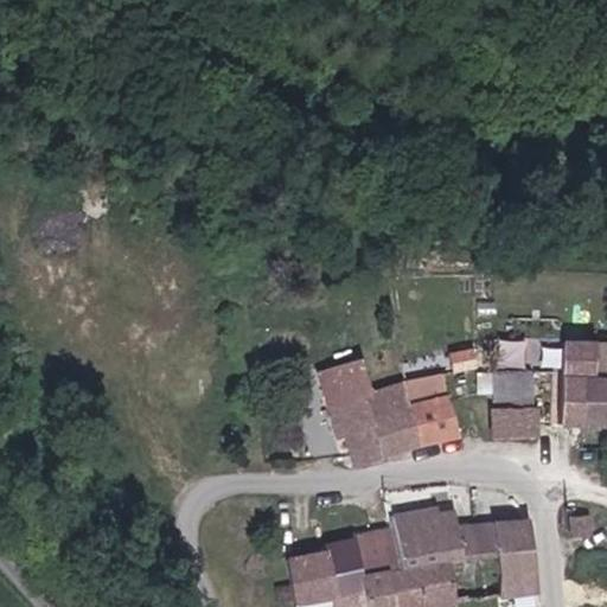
[(560,425),(606,426),(606,372),(594,374),(595,340),(562,339),(560,425)]
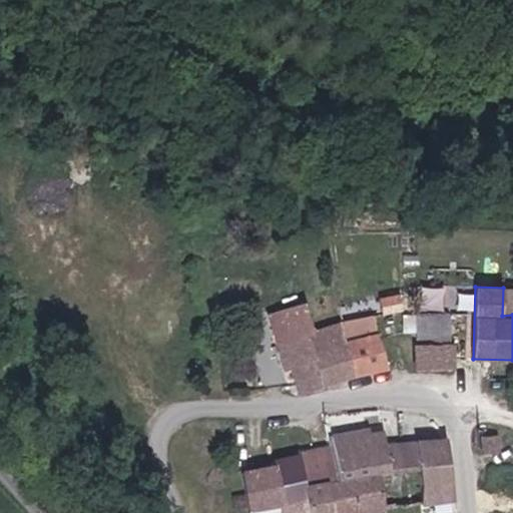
[(305,304),(270,314),(294,398),(386,372),(371,318),(314,334),(305,304)]
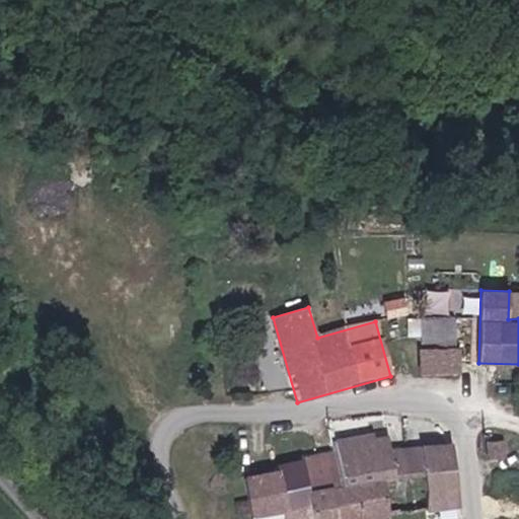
[(455,317),(422,318),(422,344),(455,343),(455,317)]
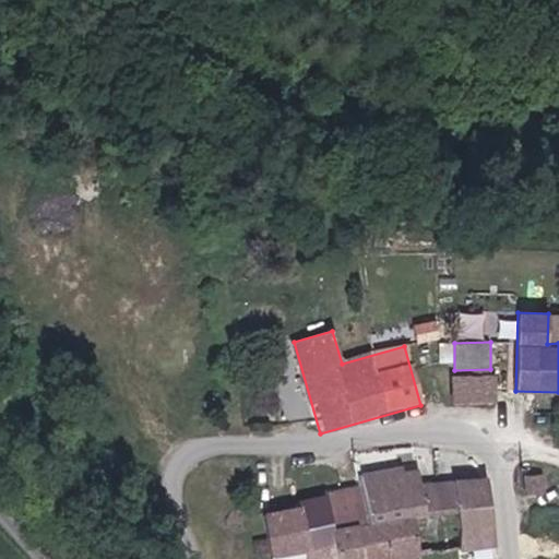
[(494,376),(455,378),(456,404),(495,402),(494,376)]
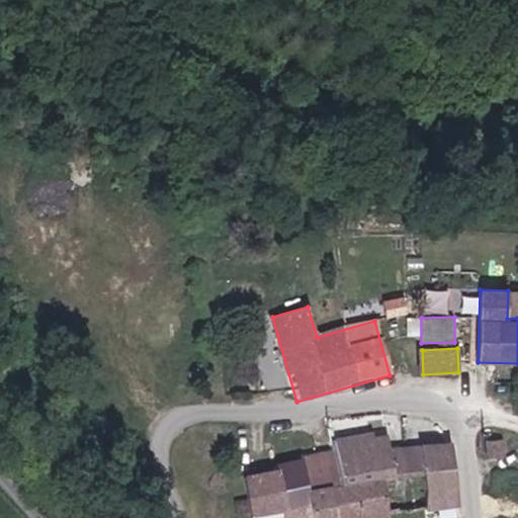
[(248,517),(392,517),(384,457),(403,456),(403,420),(371,423),(370,433),(332,437),(333,451),(290,457),(290,468),(243,476),(248,517)]
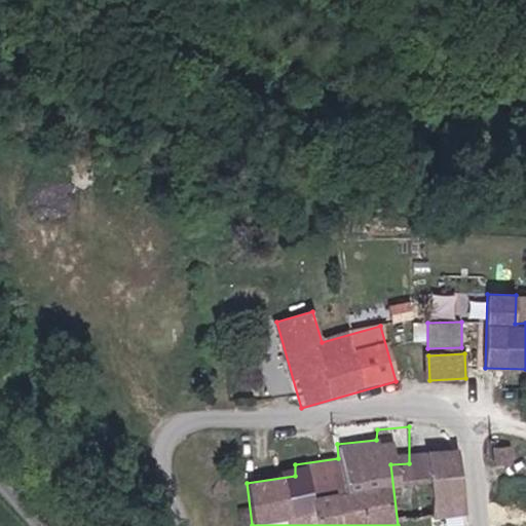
[(497,447),(497,459),(513,458),(513,446),(497,447)]
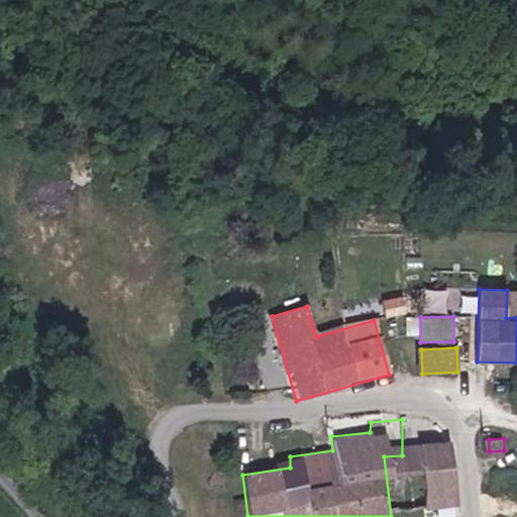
[(430,505),(456,501),(449,444),(422,447),(430,505)]
